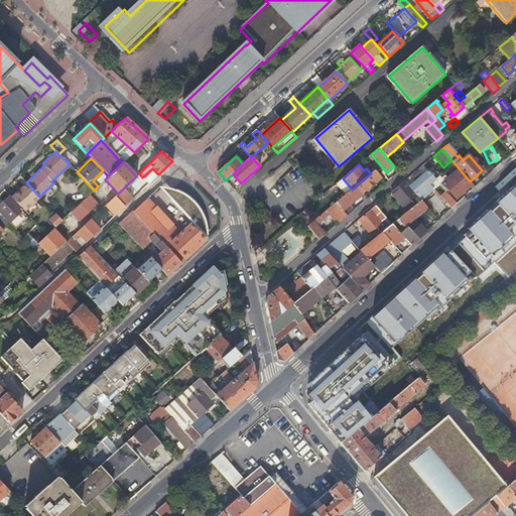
[(148,183),(158,174),(152,168),(142,177),(148,183)]
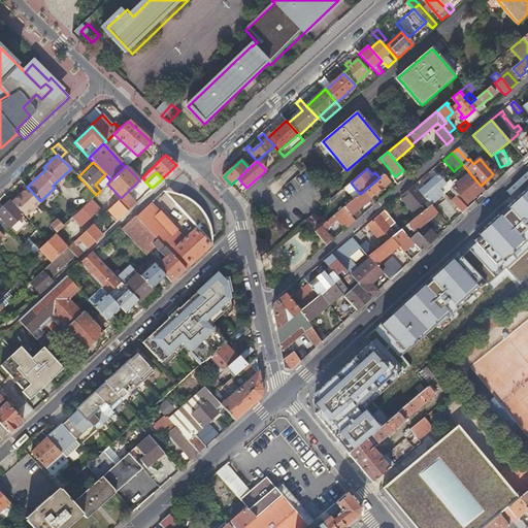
[(483,189),(481,186),(469,172),(455,185),(453,187),(467,202),(483,189)]
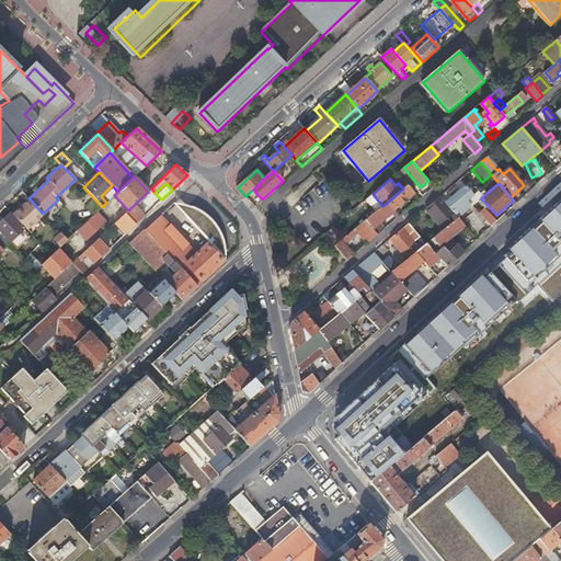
[(403,189),(387,203),(393,212),(399,217),(408,209),(403,203),(414,193),(408,185),(403,189)]
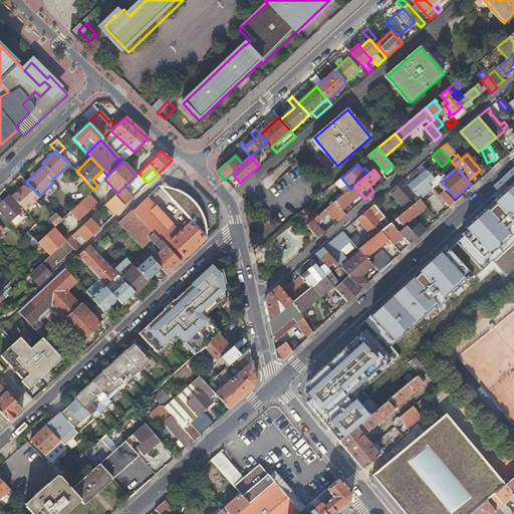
[(414,181),(408,186),(416,196),(420,199),(431,190),(428,187),(435,181),(426,171),(420,176),(418,173),(411,178),(414,181)]
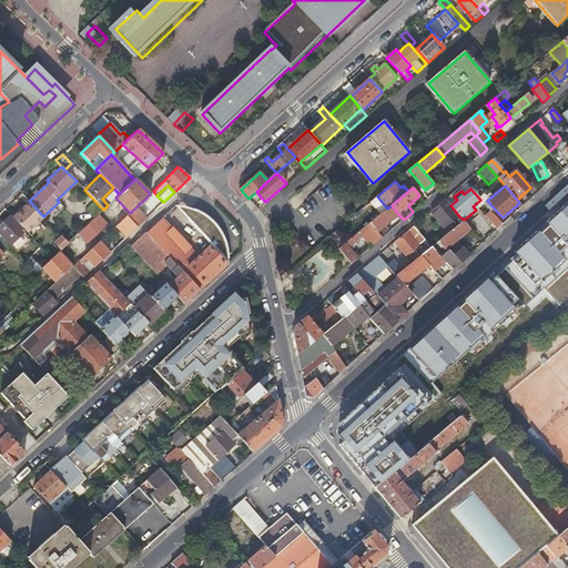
[(306,200),(316,210),(325,201),(316,191),(306,200)]
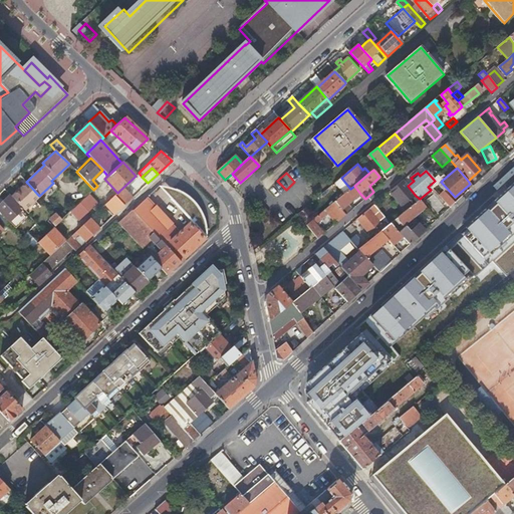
[(408,186),(403,181),(390,192),(403,206),(416,196),(408,186)]
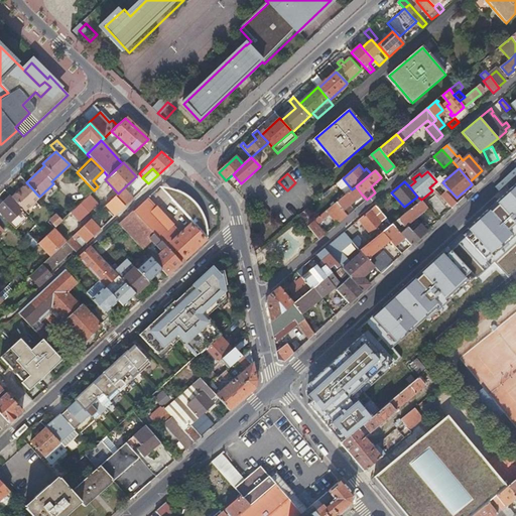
[(22,209),(37,195),(28,184),(26,182),(11,197),(22,209)]
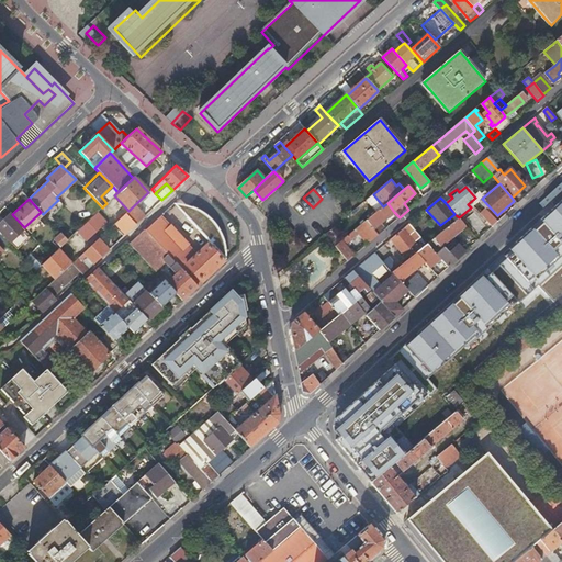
[(561,201),(508,250),(513,254),(485,280),(481,276),(390,359),(395,366),(336,419),(343,426),(336,431),(340,437),(335,441),(370,483),(416,446),(394,420),(437,384),(427,373),(464,341),(467,344),(518,300),(519,302),(540,285),(554,302),(561,295),(561,201)]
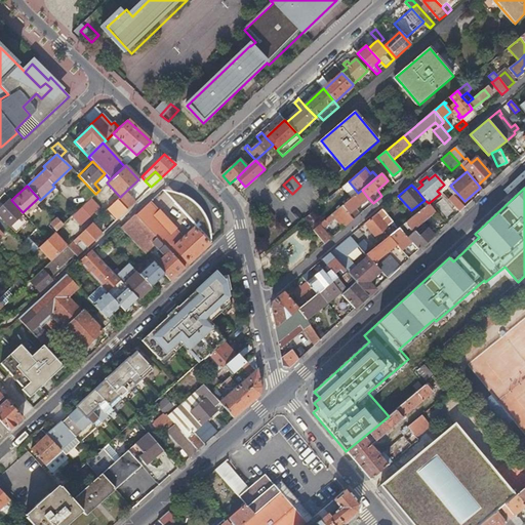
[(169,192),(162,190),(173,202),(177,196),(176,196),(169,192)]
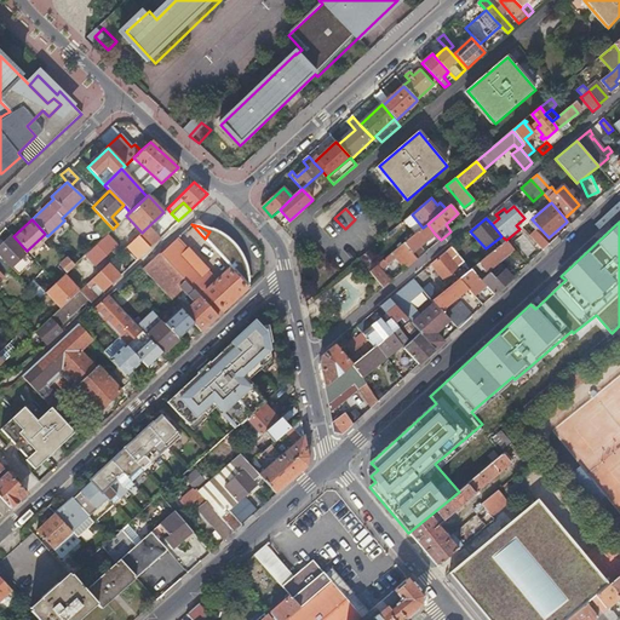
[(423,228),(414,234),(403,244),(418,259),(420,257),(415,250),(435,234),(428,224),(423,228)]
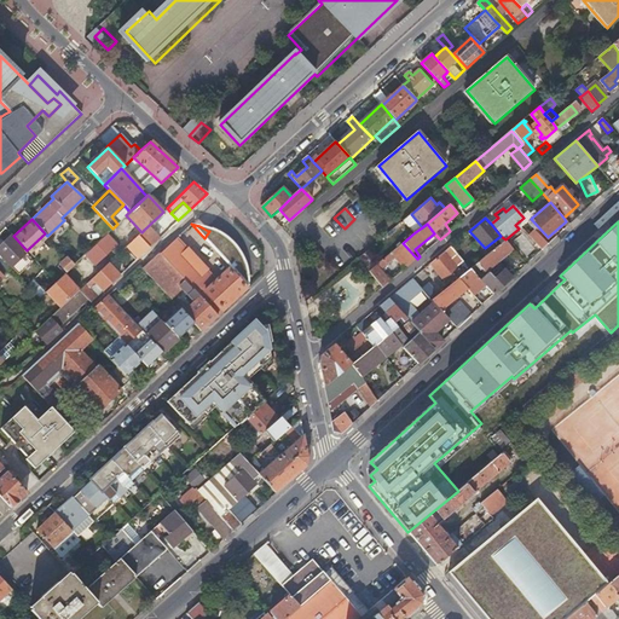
[(138,235),(149,248),(156,241),(152,239),(144,230),(142,232),(138,235)]
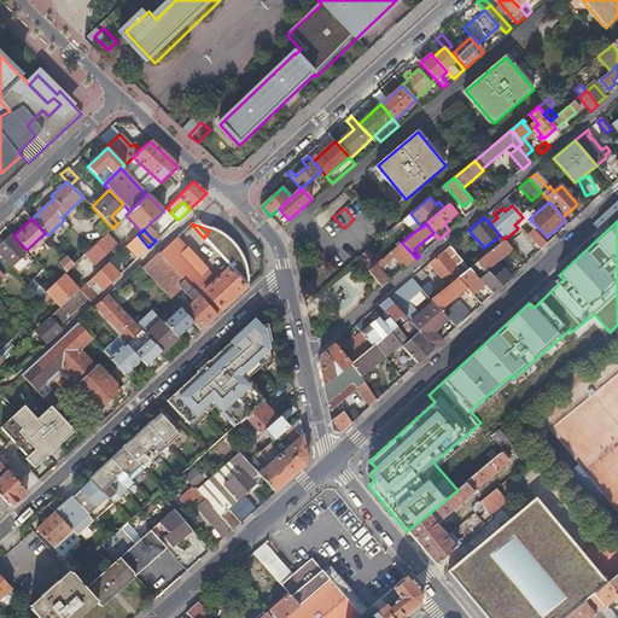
[(204,238),(248,286),(248,285),(246,277),(244,269),(243,264),(240,261),(238,256),(235,252),(229,246),(223,240),(220,237),(215,234),(209,231),(204,238)]
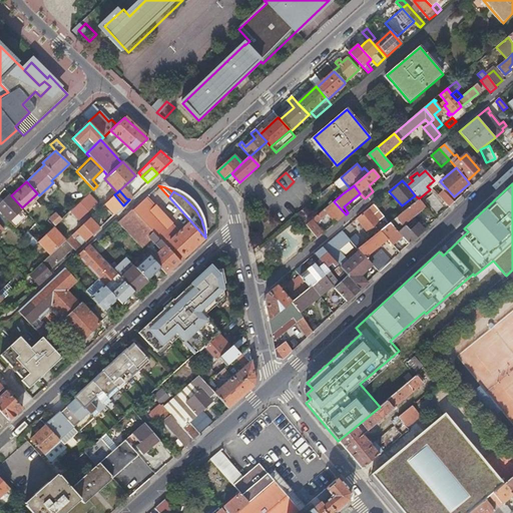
[(96,202),(88,193),(77,203),(69,211),(77,220),(96,202)]
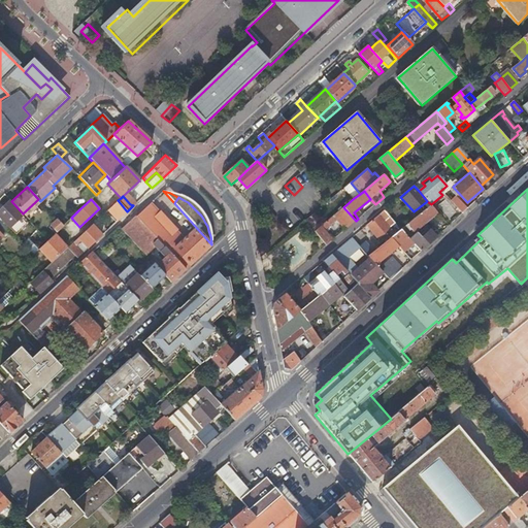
[(23,213),(11,201),(9,200),(0,208),(0,219),(8,228),(23,213)]
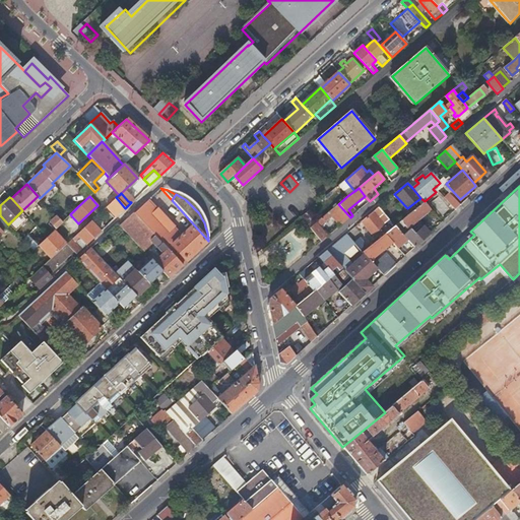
[(117,215),(125,208),(116,197),(107,205),(117,215)]
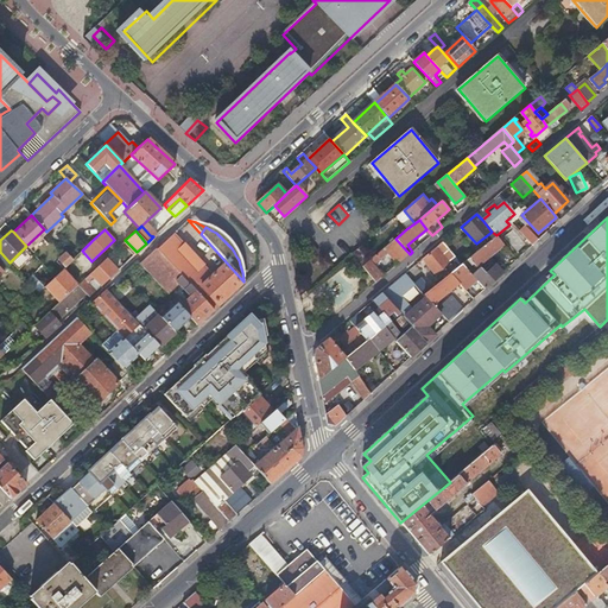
[(532,246),(538,240),(529,230),(523,235),(532,246)]
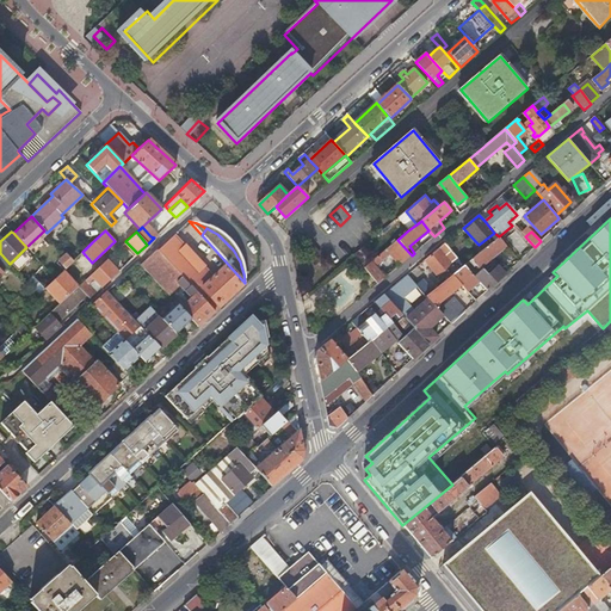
[(213,277),(173,235),(156,250),(197,292),(202,288),(220,307),(242,285),(242,284),(224,265),(213,277)]
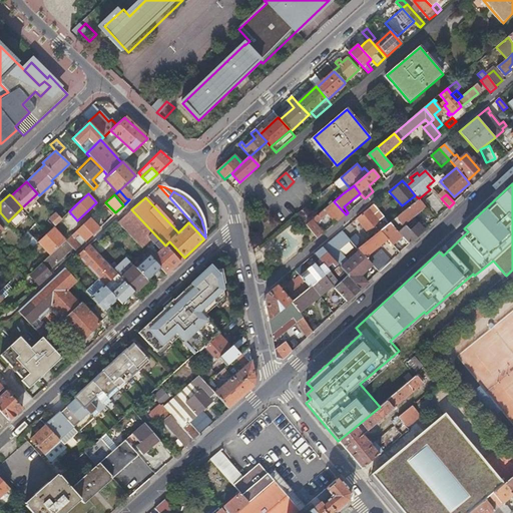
[(402,225),(425,206),(419,198),(393,219),(396,221),(397,220),(402,225)]
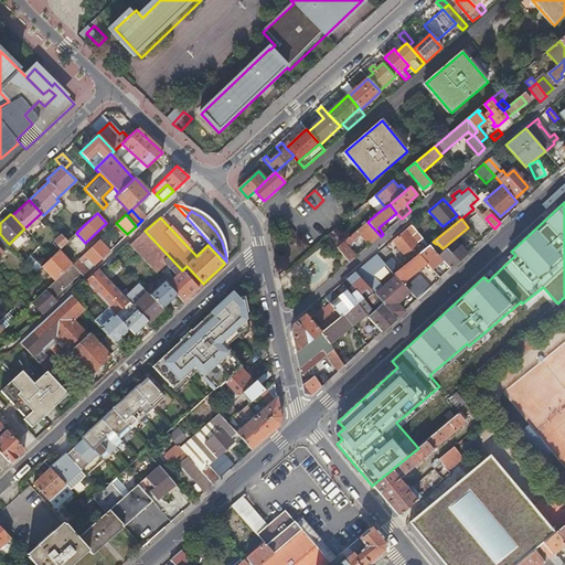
[(76,233),(85,224),(82,220),(64,237),(67,242),(76,233)]
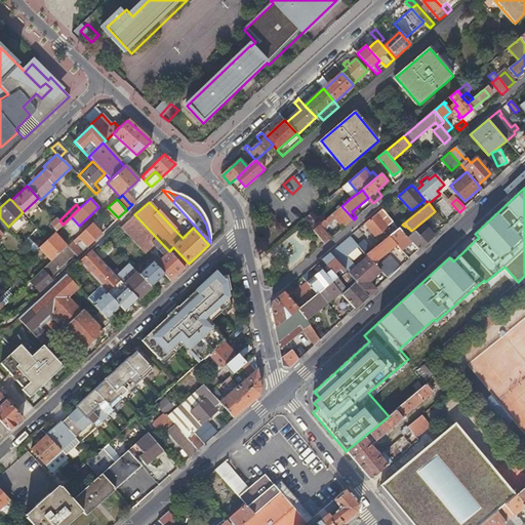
[(354,219),(341,206),(312,230),(324,244),(354,219)]
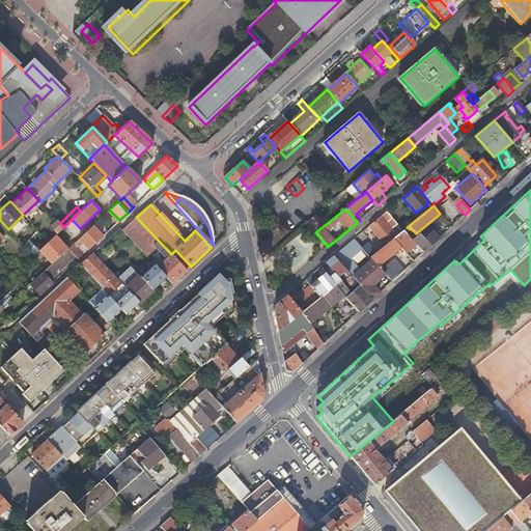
[(394,226),(397,224),(386,212),(368,226),(381,242),(396,228),(394,226)]
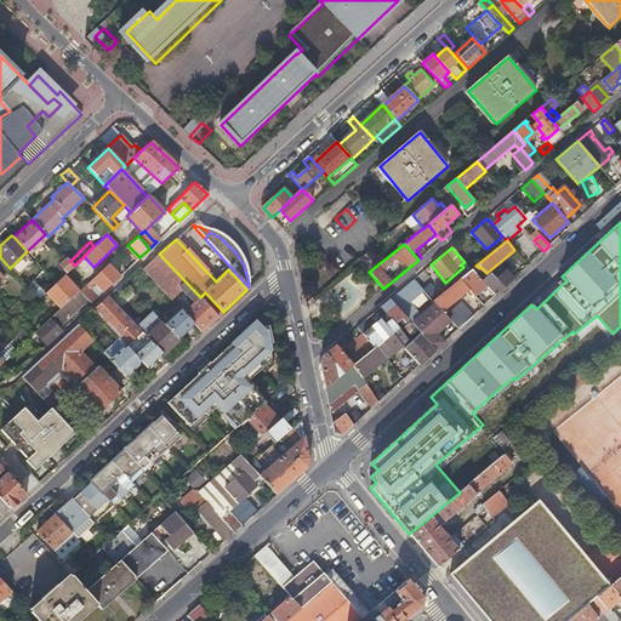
[(200,297),(159,254),(157,251),(140,266),(177,306),(187,296),(194,303),(183,313),(194,324),(201,331),(218,317),(200,297)]
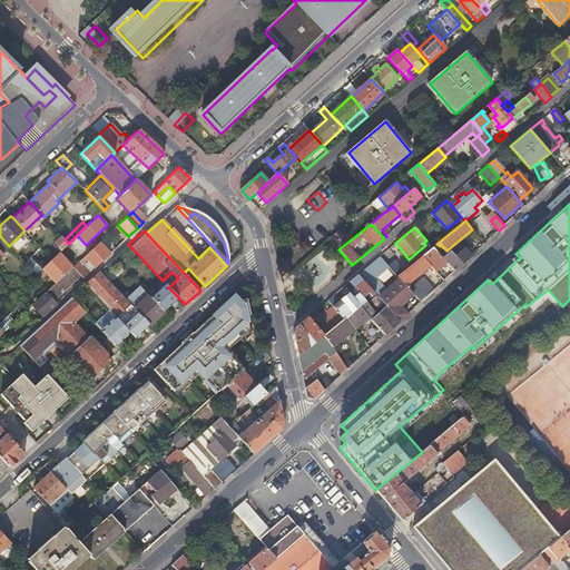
[(0,256),(10,247),(9,246),(0,236),(0,256)]
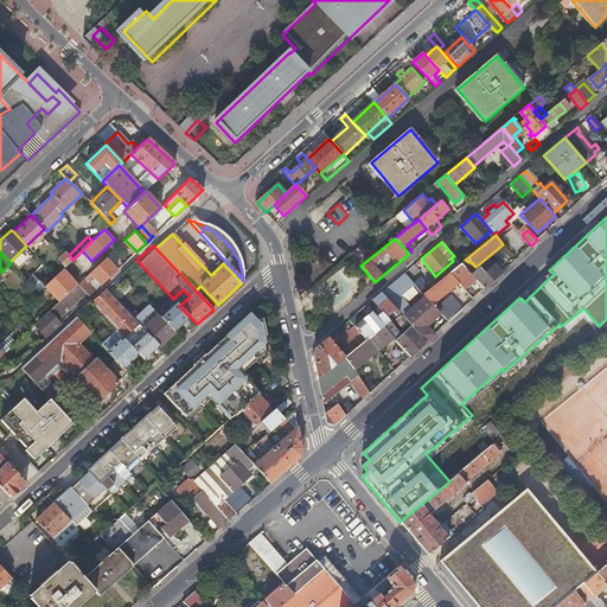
[(72,260),(69,255),(65,251),(56,261),(63,268),(72,260)]
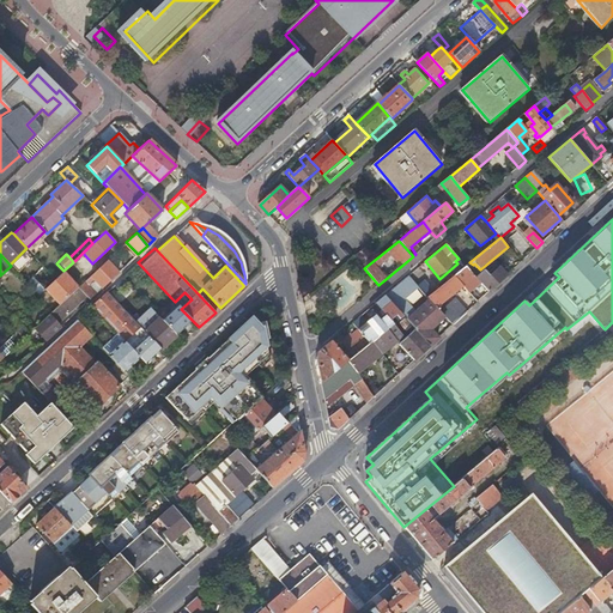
[(117,273),(107,261),(78,287),(90,299),(96,292),(117,273)]
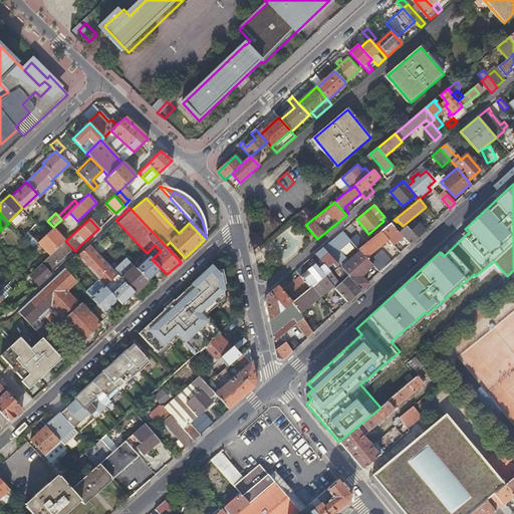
[(402,236),(399,233),(391,223),(379,231),(388,240),(390,242),(392,245),(396,242),(402,236)]
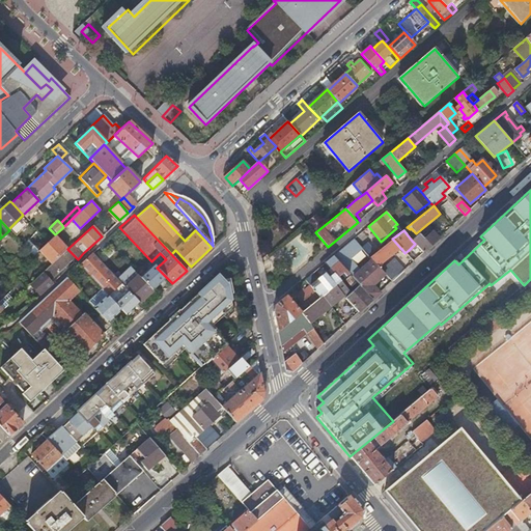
[(423,253),(439,239),(432,231),(424,239),(419,233),(412,241),(415,244),(423,253)]
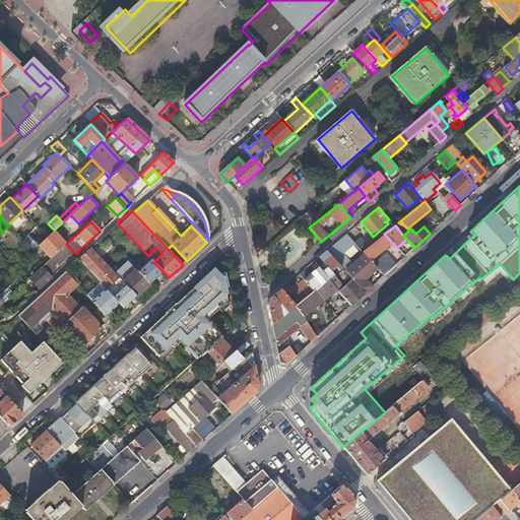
[(47,259),(64,244),(51,230),(34,246),(47,259)]
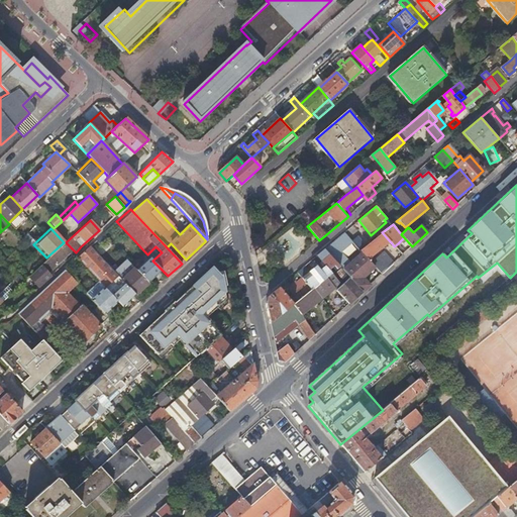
[(373,264),(368,259),(362,251),(360,250),(352,241),(344,232),(324,249),(340,267),(343,271),(345,273),(349,278),(355,284),(363,292),(370,286),(363,278),(375,266),(373,264)]
